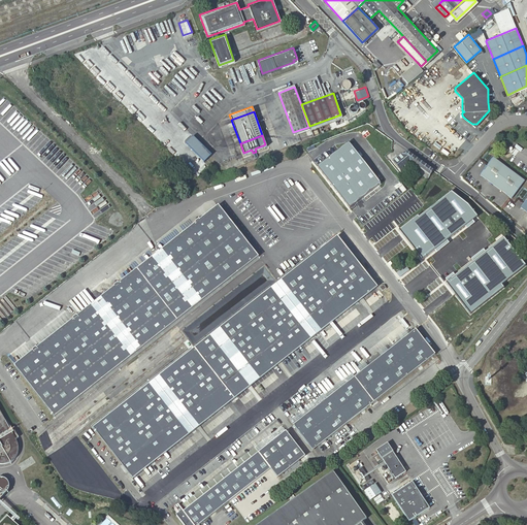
[(348,139),(317,164),(348,204),(380,181),(348,139)]
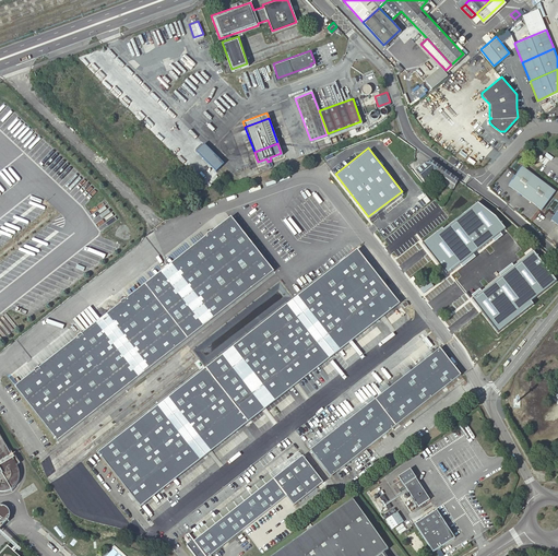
[(439,164),(430,157),(416,168),(424,178),(435,169),(439,164)]
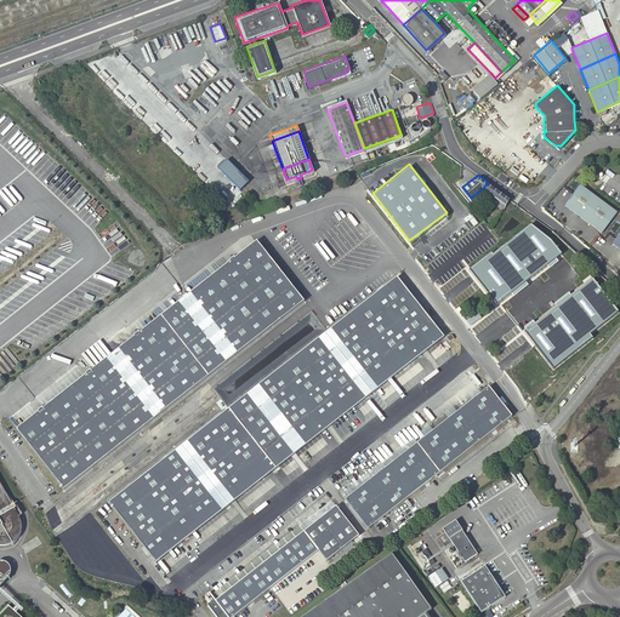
[(278,180),(263,184),(267,195),(282,190),(278,180)]
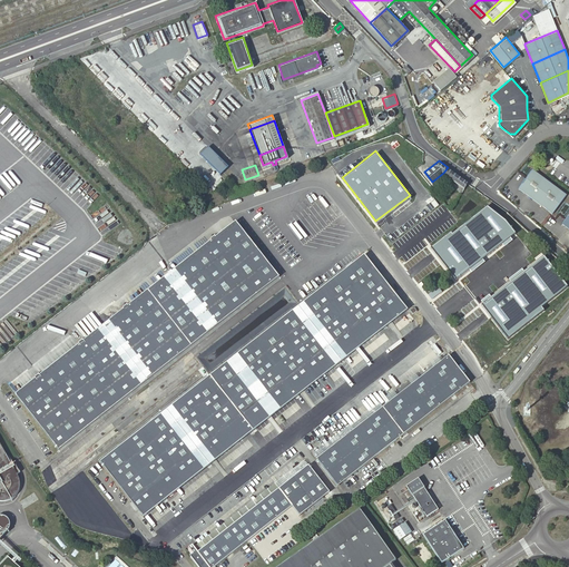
[(452,170),(448,167),(443,173),(441,176),(447,179),(447,178),(452,170)]
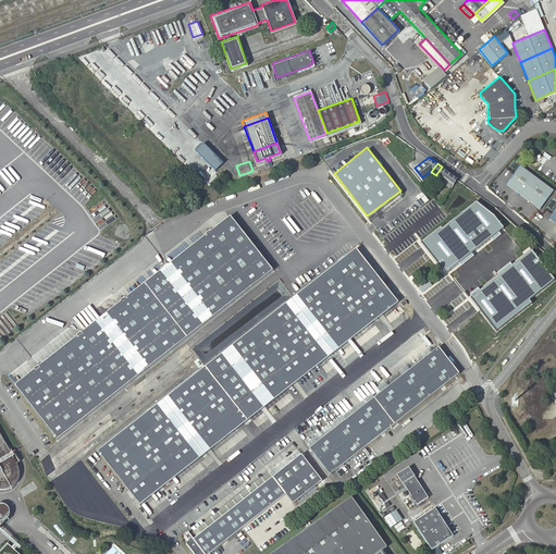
[(553,188),(520,163),(514,172),(510,176),(506,181),(540,206),(553,188)]
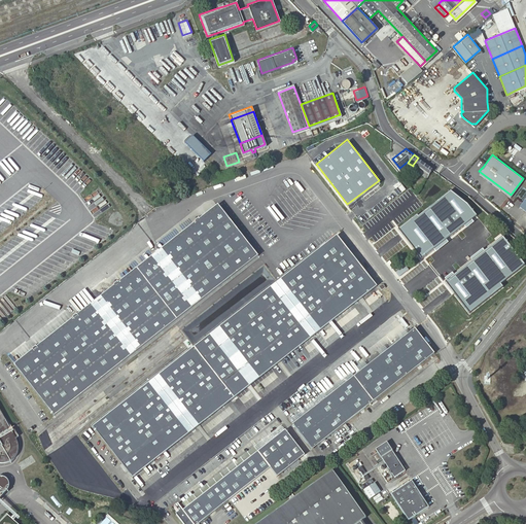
[(223,165),(213,155),(210,159),(219,169),(223,165)]
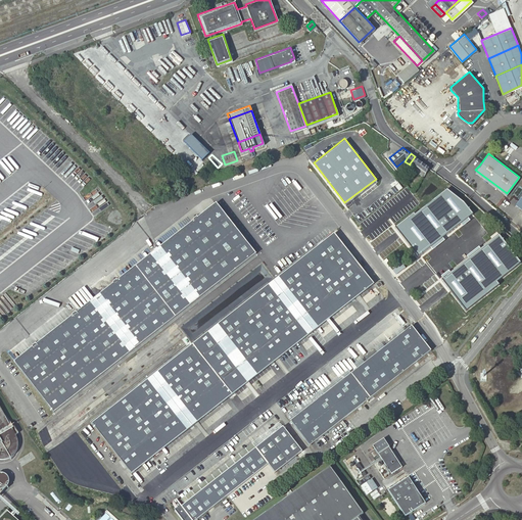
[(420,159),(415,156),(410,163),(414,168),(420,159)]
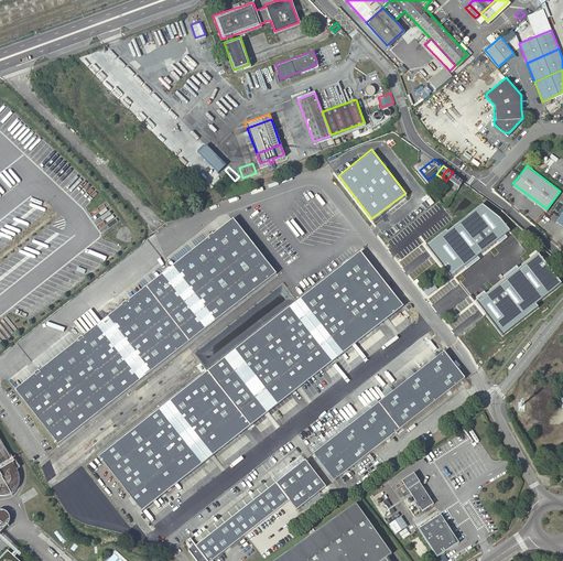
[(457,175),(453,172),(446,181),(451,184),(457,175)]
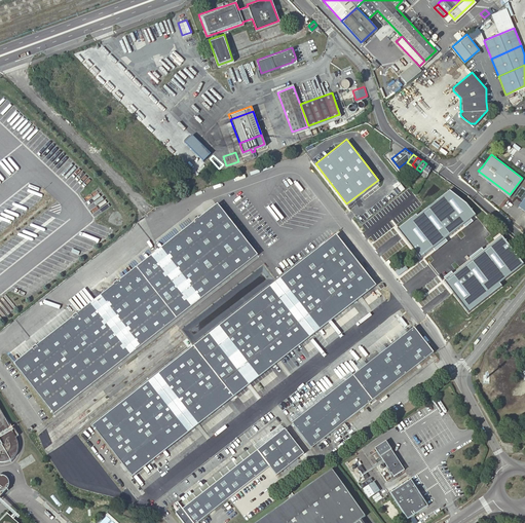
[(430,166),(426,163),(420,172),(424,175),(430,166)]
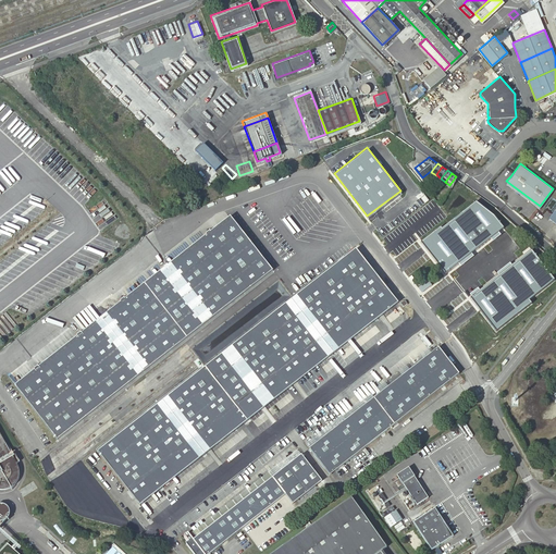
[(56,436),(269,270),(229,218),(155,275),(125,298),(124,296),(120,299),(121,302),(82,332),(81,330),(76,333),(77,335),(39,366),(37,364),(33,367),(35,369),(15,384),(56,436)]
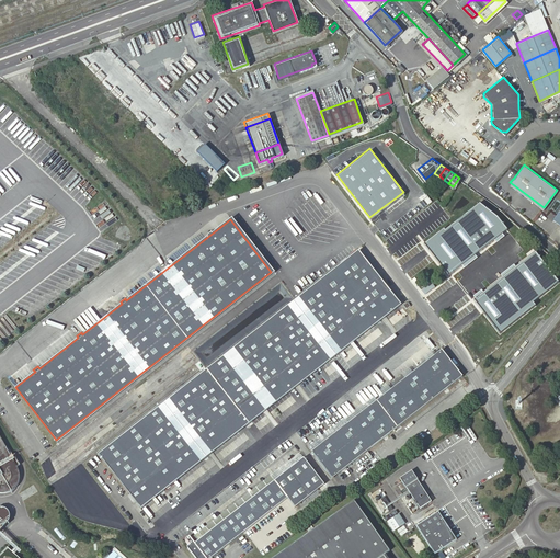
[(95,453),(98,455),(205,371),(247,422),(398,303),(355,249),(95,453)]
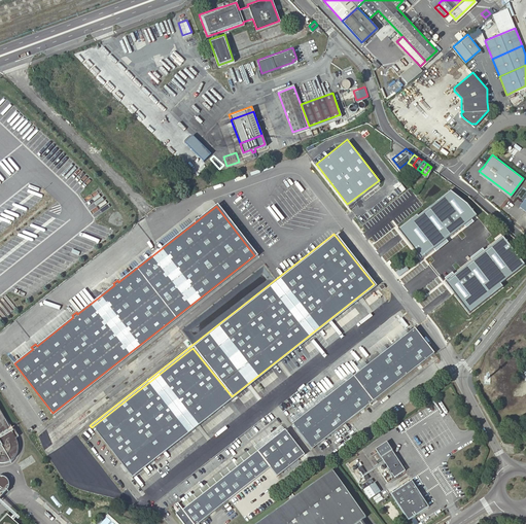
[(455,266),(430,287),(443,301),(454,290),(459,295),(483,274),(471,260),(460,270),(455,266)]
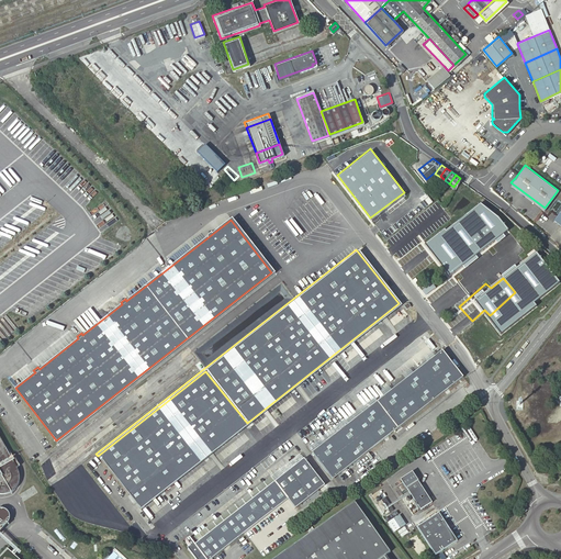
[(442,346),(312,449),(333,476),(463,373),(442,346)]
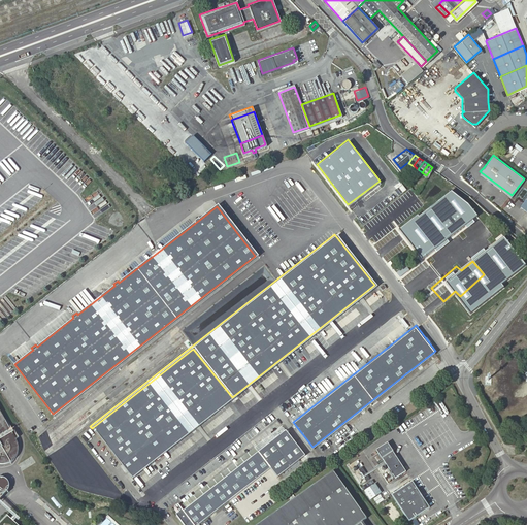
[(193,349),(92,428),(131,477),(232,397),(193,349)]
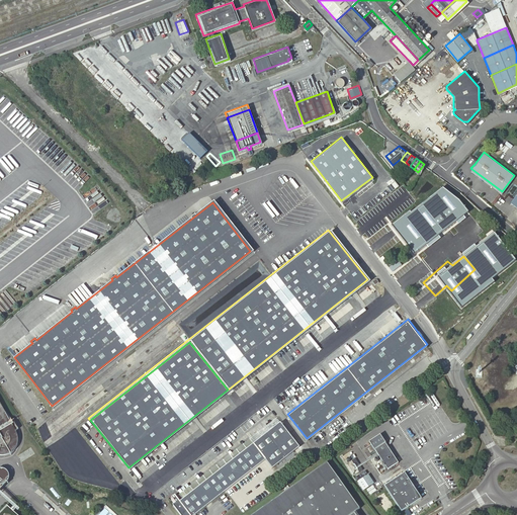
[(280,419),(174,503),(183,514),(188,514),(265,455),(272,464),(298,443),(280,419)]
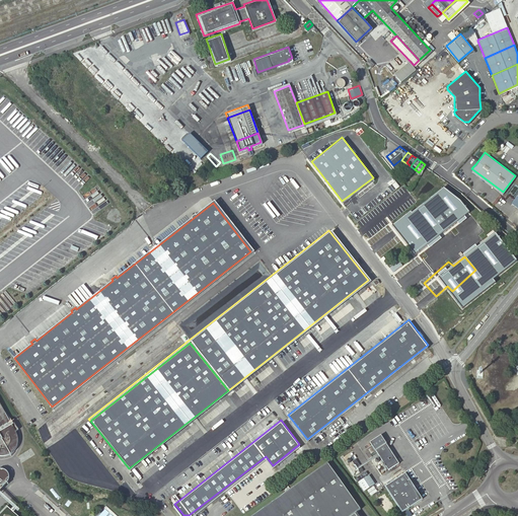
[(398,461),(380,435),(370,442),(382,460),(387,468),(398,461)]
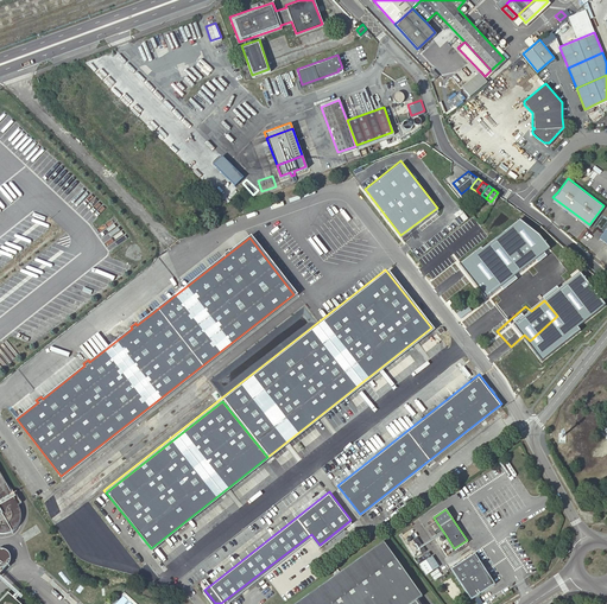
[(417,553),(423,548),(413,535),(408,540),(417,553)]
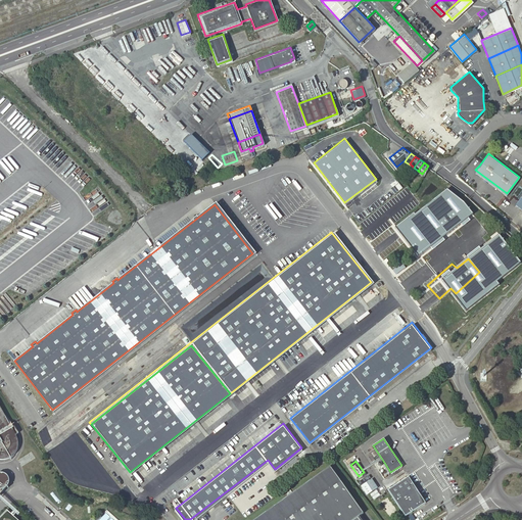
[(363,510),(329,464),(251,519),(348,519),(357,514),(363,510)]
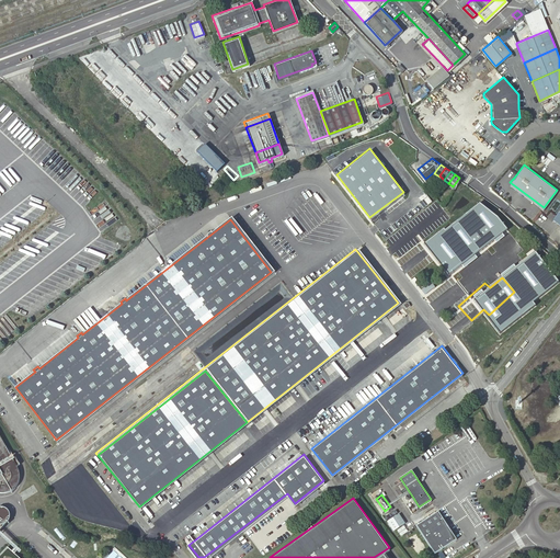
[(419,507),(413,498),(406,502),(412,511),(419,507)]
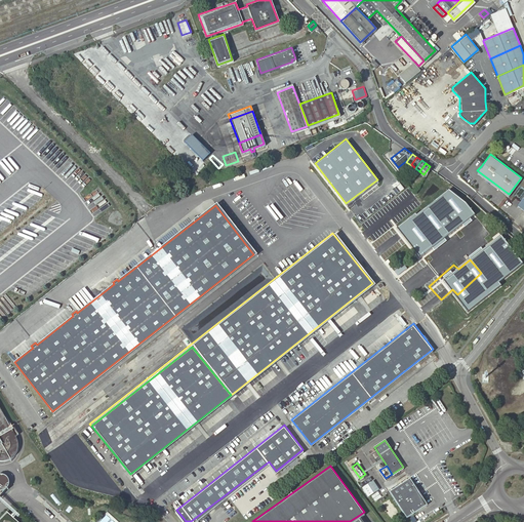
[(408,475),(388,489),(405,515),(426,502),(408,475)]
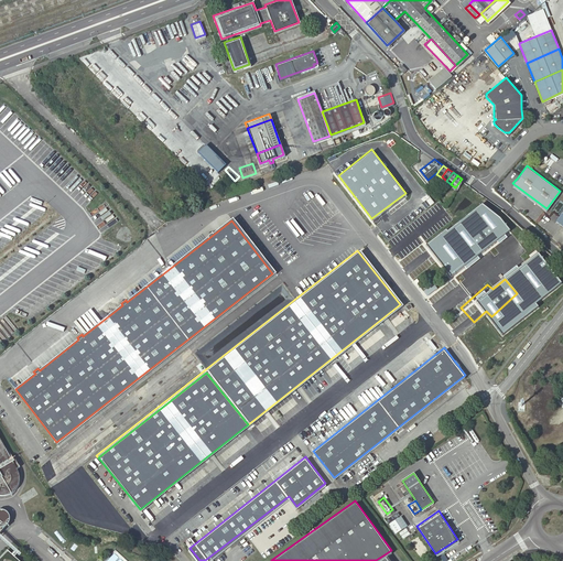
[(388,522),(396,532),(407,524),(400,514),(388,522)]
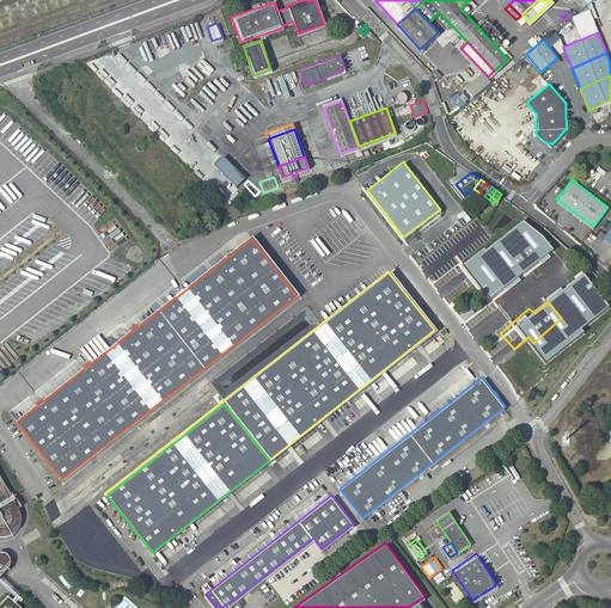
[(139,607),(123,594),(109,607),(139,607)]
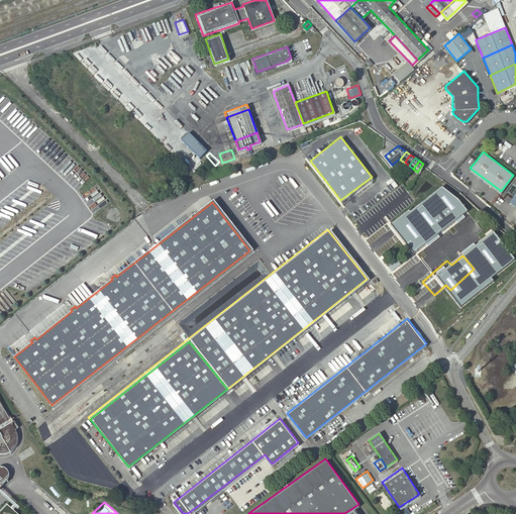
[(16,513),(5,504),(0,509),(0,513),(16,513)]
